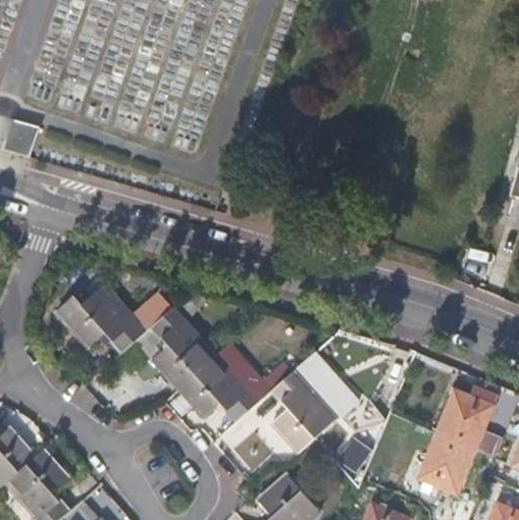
[(16,115),(6,147),(35,155),(44,123),(16,115)]
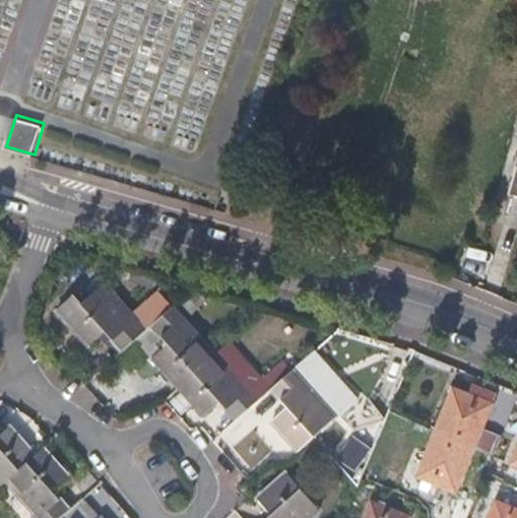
[(105,329),(122,349),(135,338),(145,329),(105,281),(82,302),(74,294),(57,309),(87,343),(105,329)]
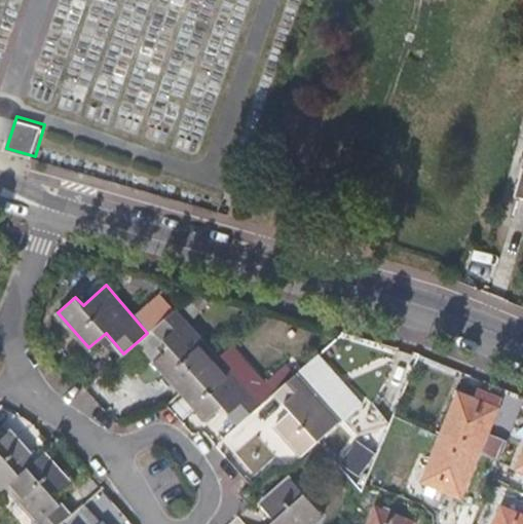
[(179,391),(218,357),(174,308),(153,327),(170,345),(153,360),(179,391)]
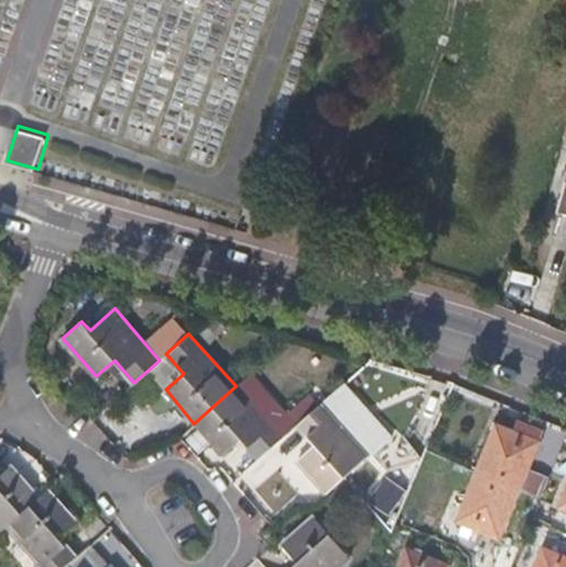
[(148,370),(166,389),(184,374),(166,354),(159,360),(148,370)]
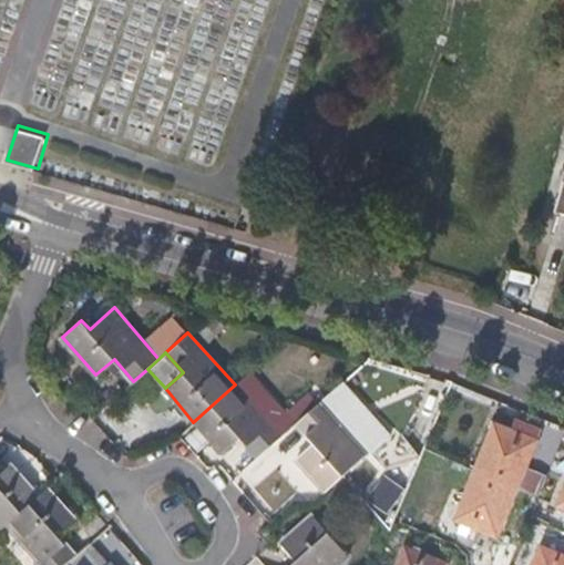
[(280,434),(235,384),(193,422),(217,451),(238,434),(256,455),(280,434)]
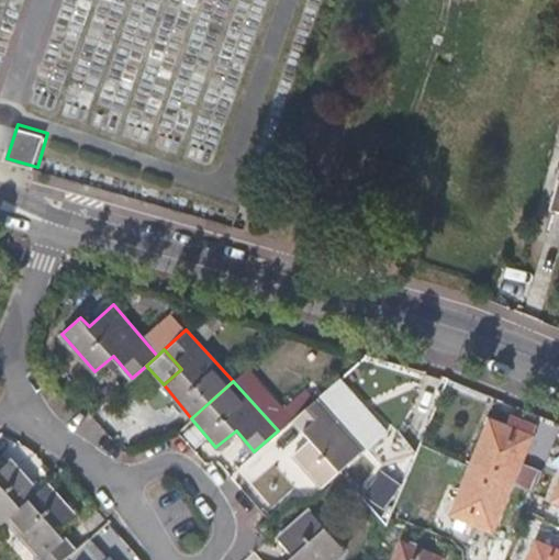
[(365,455),(315,398),(293,416),(312,439),(294,456),(324,490),(343,474),(365,455)]
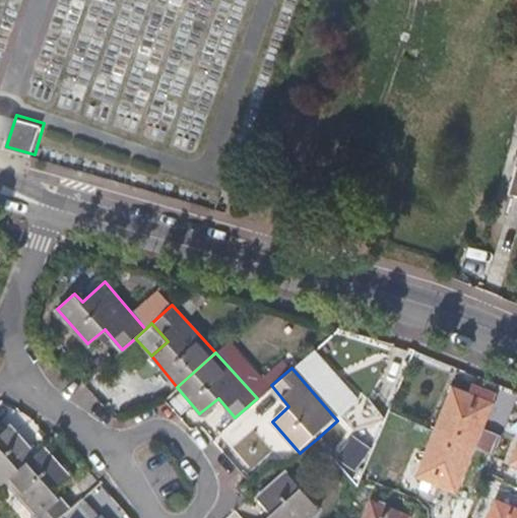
[(122,410),(140,400),(132,387),(114,397),(122,410)]
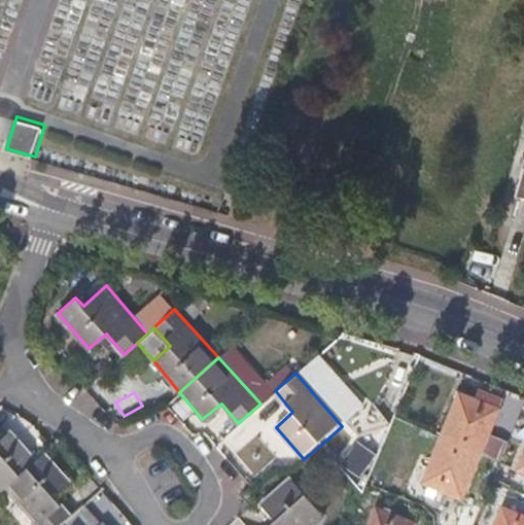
[(443,434),(482,451),(499,407),(460,392),(443,434)]
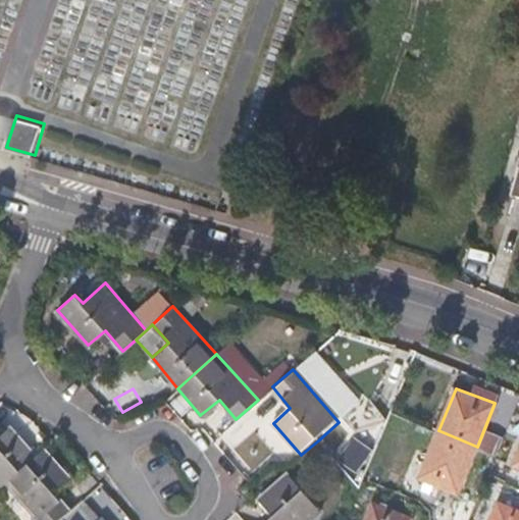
[(0,434),(0,487),(8,480),(35,457),(8,428),(0,434)]
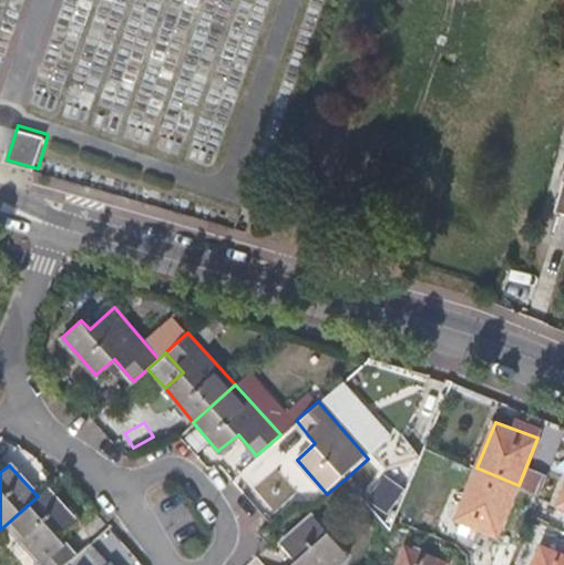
[(499,533),(519,485),(477,468),(458,515),(499,533)]
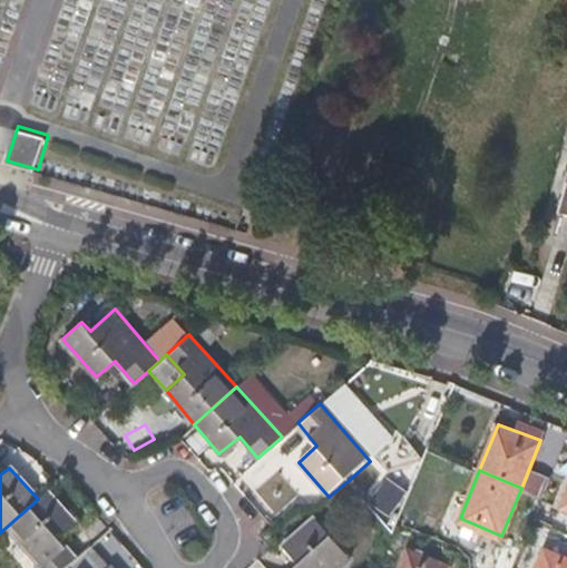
[(388,516),(399,519),(411,488),(401,483),(388,516)]
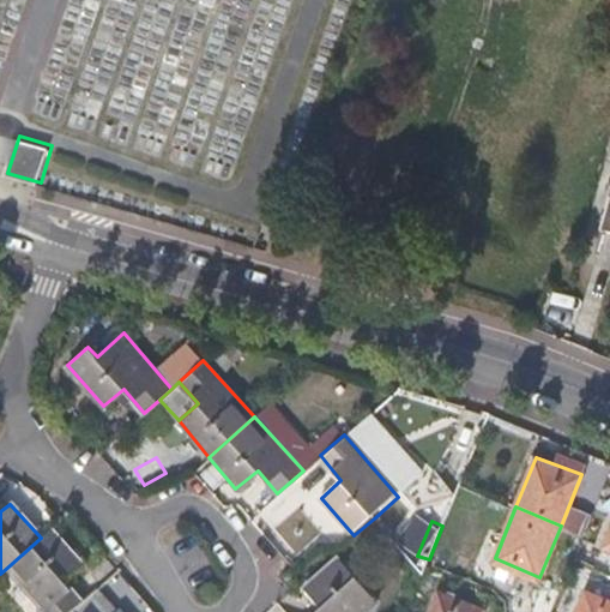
[(49,529),(41,538),(10,565),(50,611),(70,611),(76,607),(79,603),(60,581),(79,563),(49,529)]
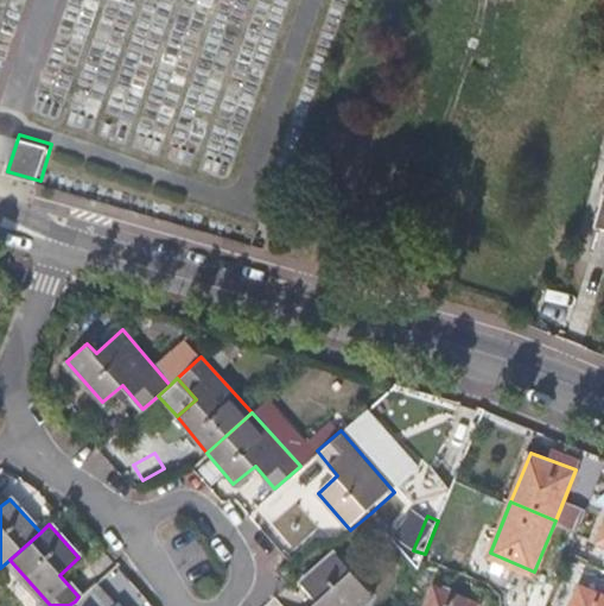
[(369,605),(376,600),(337,557),(303,587),(318,605),(369,605)]
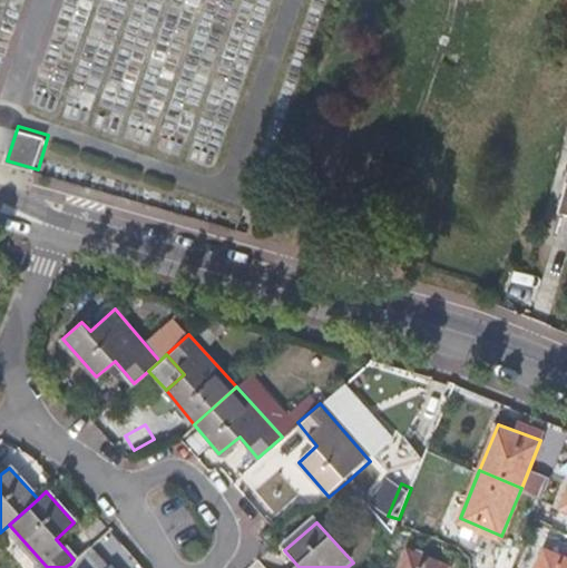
[(103,567),(86,548),(74,559),(70,564),(72,567),(103,567)]
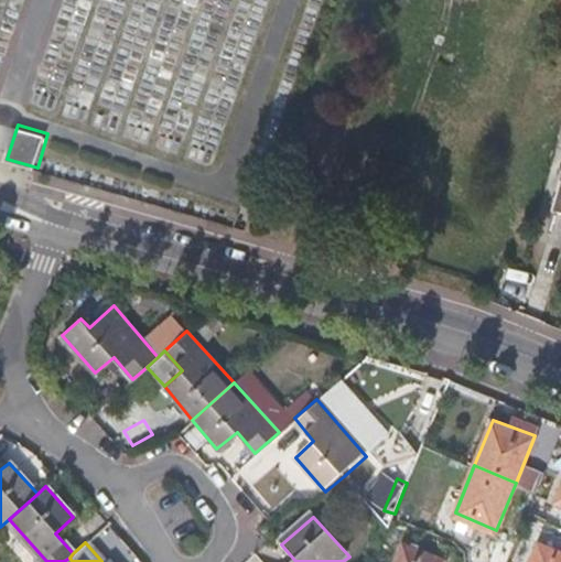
[(560,550),(541,542),(532,561),(560,561),(560,550)]
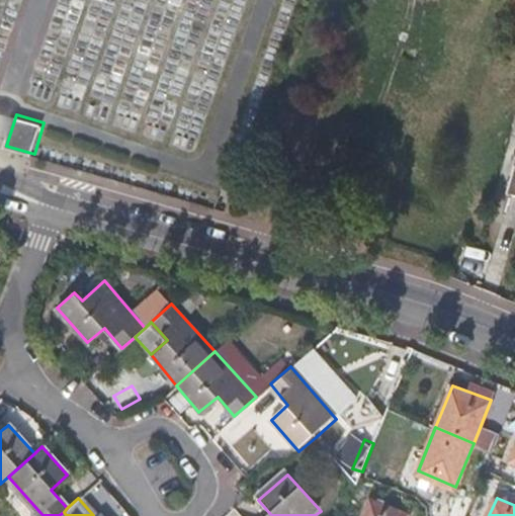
[(375,499),(368,515),(411,515),(413,514),(375,499)]
